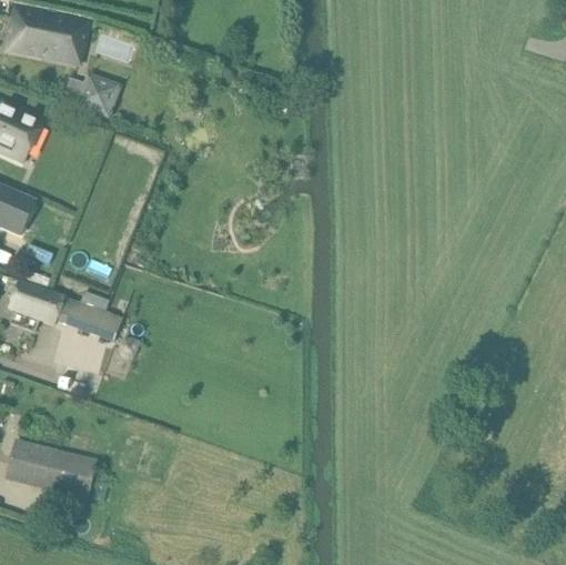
[(13,6),(9,30),(19,31),(14,49),(66,60),(70,42),(81,44),(86,21),(13,6)]
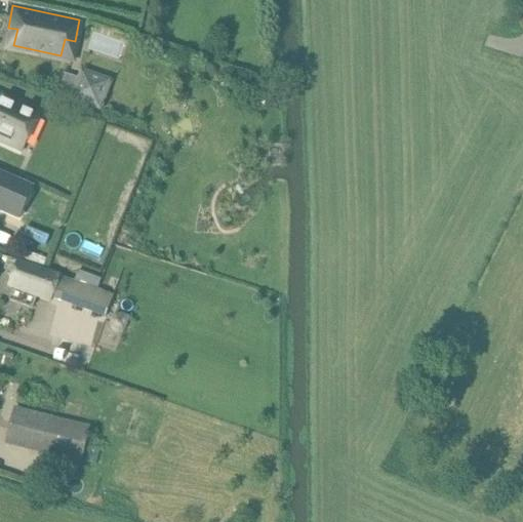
[(111,78),(78,66),(67,97),(99,110),(111,78)]
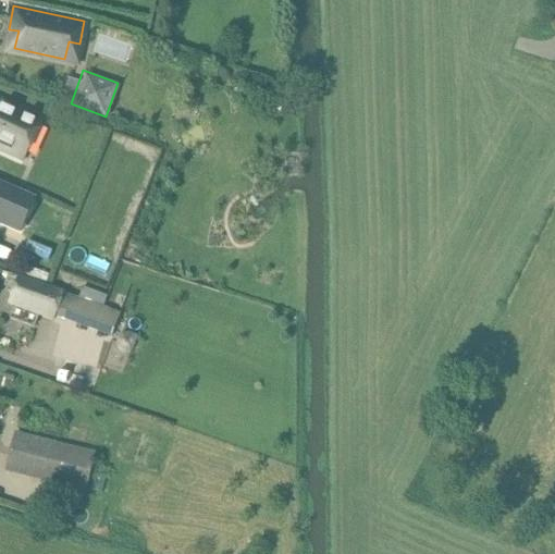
[(41,118),(0,99),(0,147),(23,158),(41,118)]
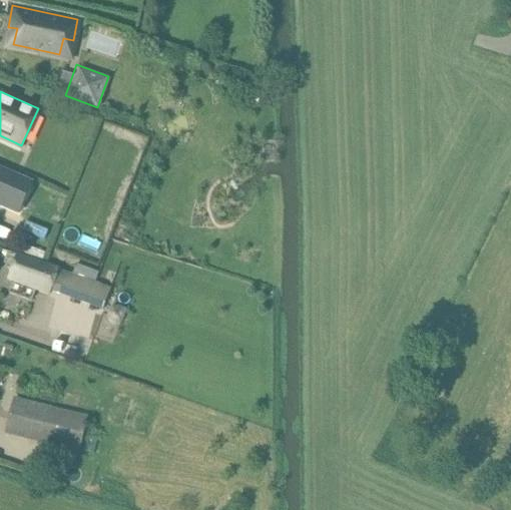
[(44,91),(40,101),(53,105),(56,95),(44,91)]
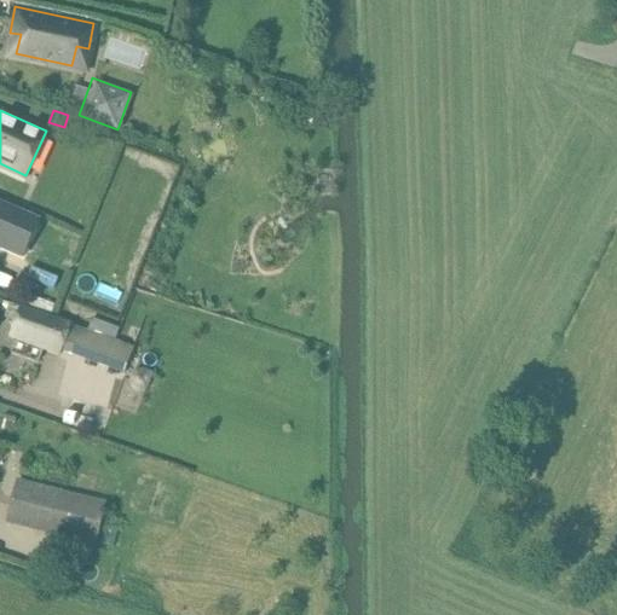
[(0,245),(1,247),(18,254),(34,219),(0,203),(0,245)]
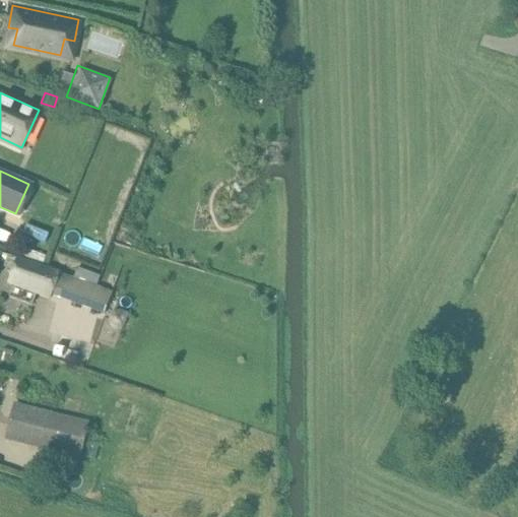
[(49,296),(57,271),(15,256),(6,280),(49,296)]
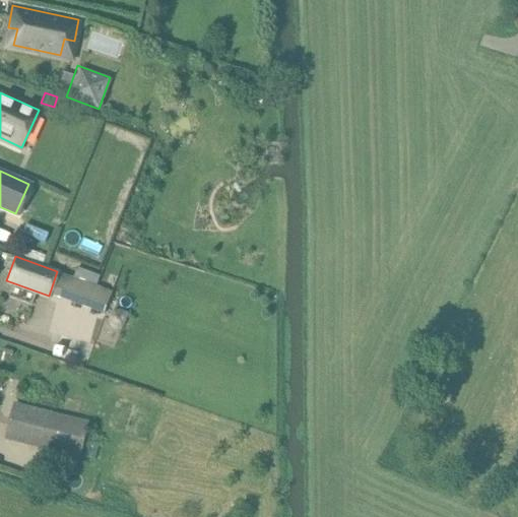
[(104,312),(111,289),(60,271),(52,294),(104,312)]
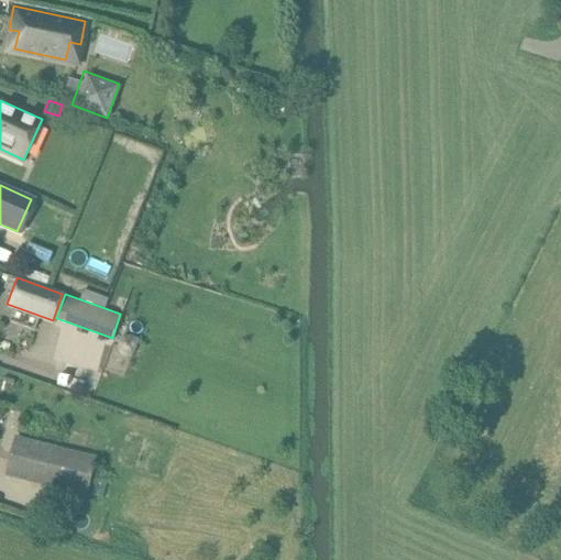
[(86,495),(96,454),(15,435),(6,476),(86,495)]
